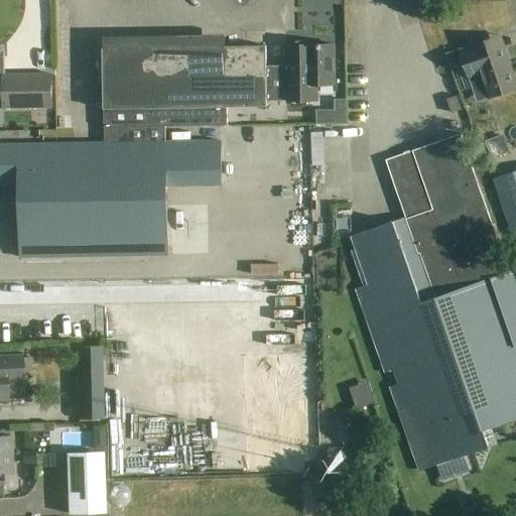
[(515,88),(515,84),(499,36),(459,50),(445,54),(449,68),(463,62),(463,63),(471,88),(485,84),(490,98),(515,88)]
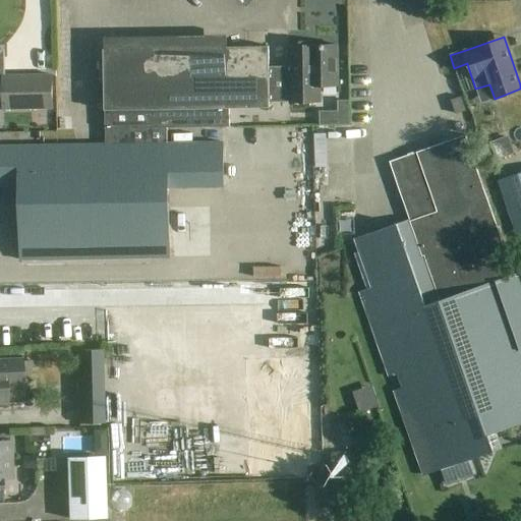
[(288,43),(288,68),(268,68),(269,102),(289,101),(289,103),(320,103),(319,87),(337,87),(337,46),(309,46),(309,42),(288,43)]
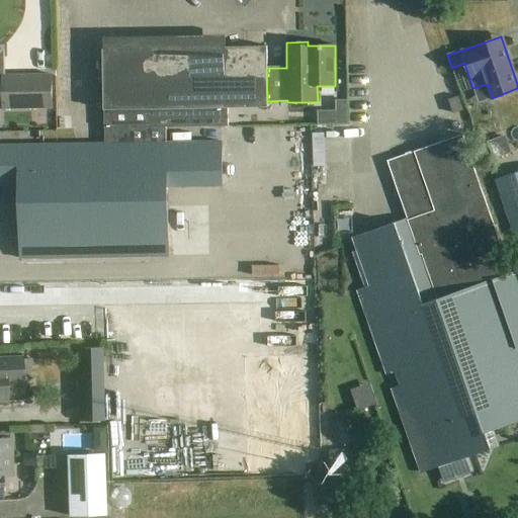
[(103,109),(192,108),(192,116),(208,116),(208,108),(267,107),(267,101),(266,68),(266,47),(102,50),(103,109)]
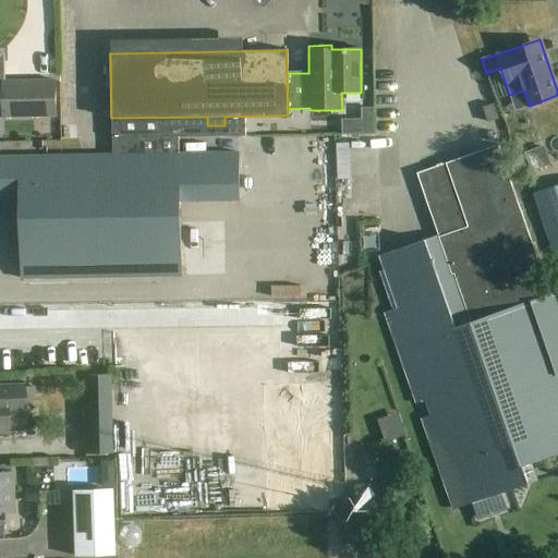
[(0,109),(3,109),(2,117),(56,116),(56,80),(2,81),(2,88),(0,88),(0,109)]
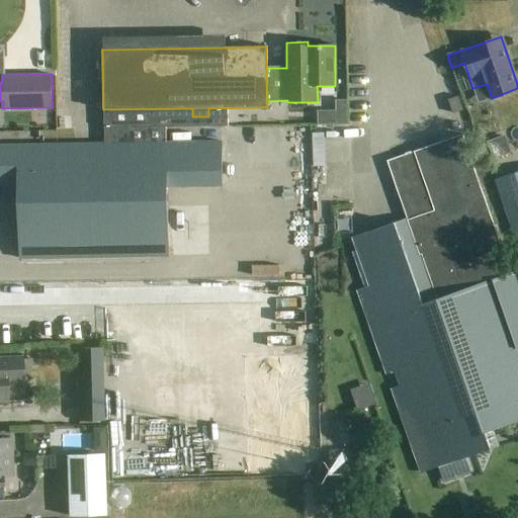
[(458,96),(448,99),(453,113),(462,110),(458,96)]
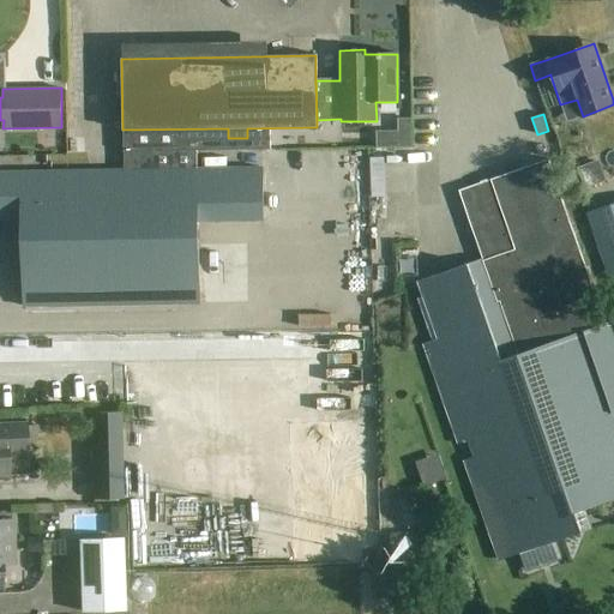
[(446,145),(445,131),(427,133),(428,146),(446,145)]
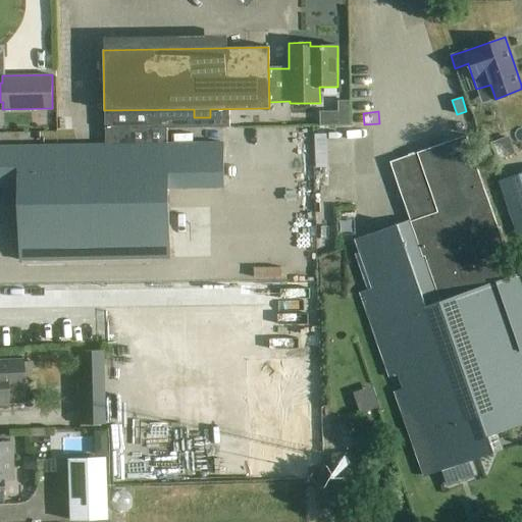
[(355,239),(371,288),(359,293),(423,476),(496,451),(489,435),(521,423),(521,282),(519,273),(515,274),(466,135),(390,161),(410,219),(355,239)]
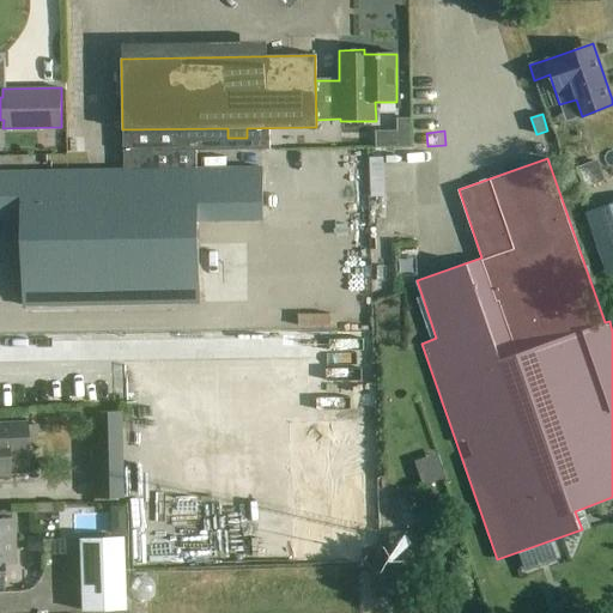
[(599,158),(571,170),(580,190),(607,180),(599,158)]
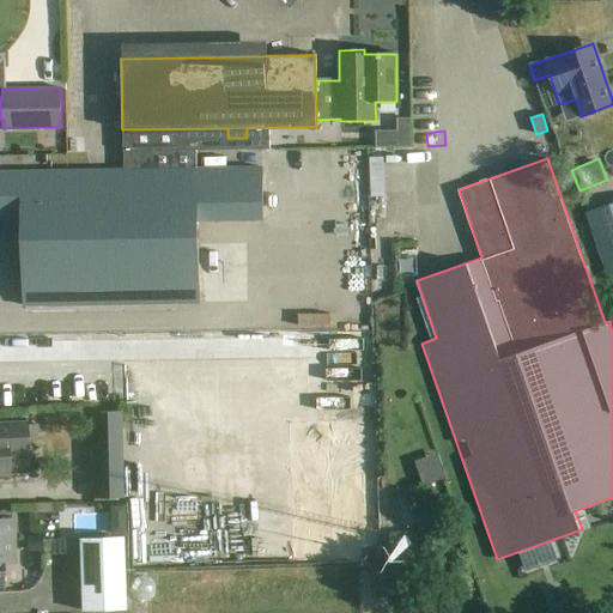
[(199,301),(196,168),(0,171),(0,219),(22,219),(23,305),(199,301)]
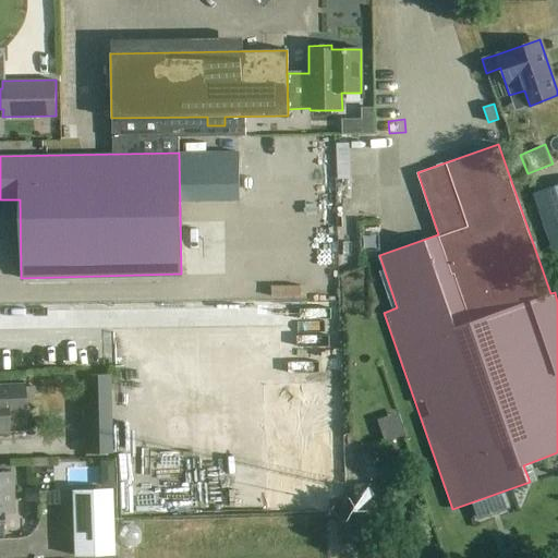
[(557,184),(533,194),(554,256),(557,254),(557,184)]
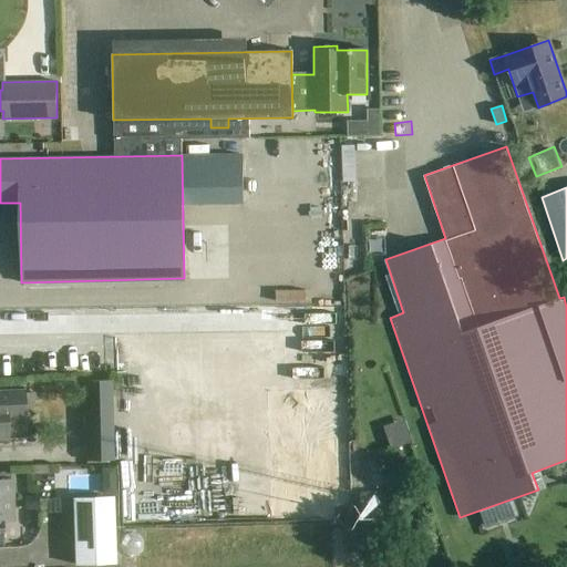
[(171,319),(173,332),(192,330),(191,317),(171,319)]
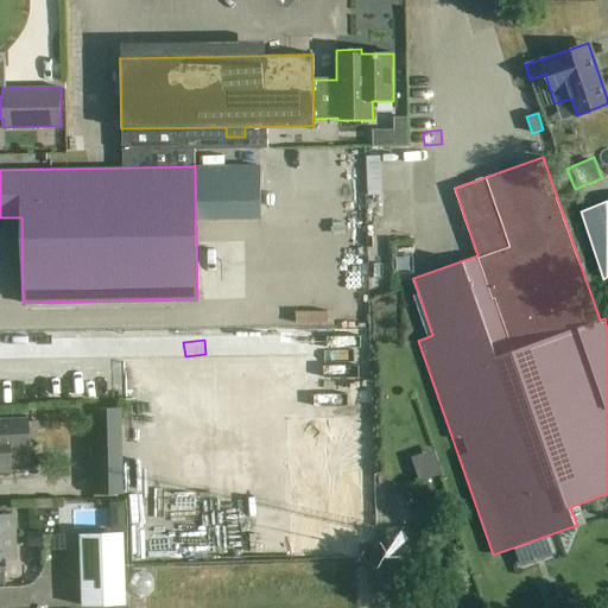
[(25,448),(25,438),(38,438),(37,420),(25,420),(24,418),(0,419),(0,469),(6,470),(6,448),(25,448)]
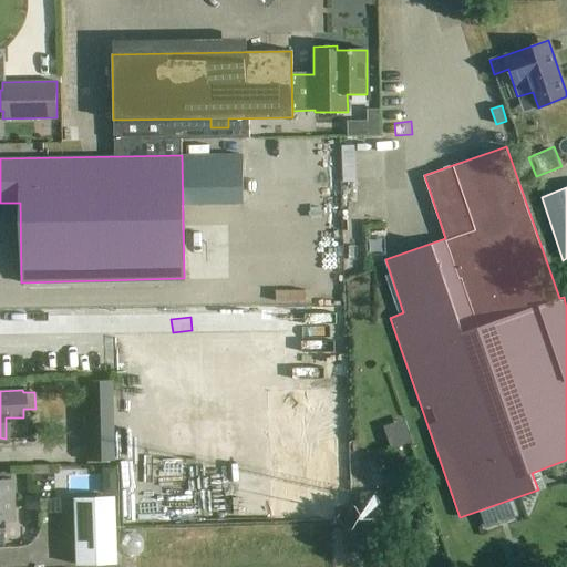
[(0,542),(1,543),(1,522),(12,521),(11,480),(0,480),(0,542)]
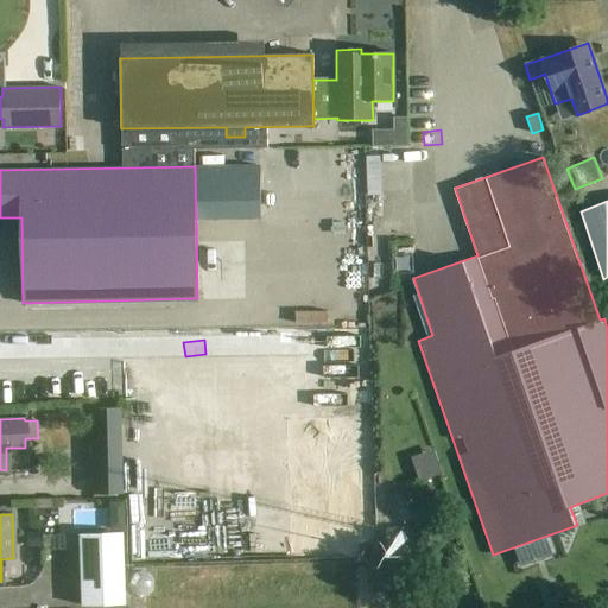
[(77,534),(80,607),(122,605),(120,533),(77,534)]
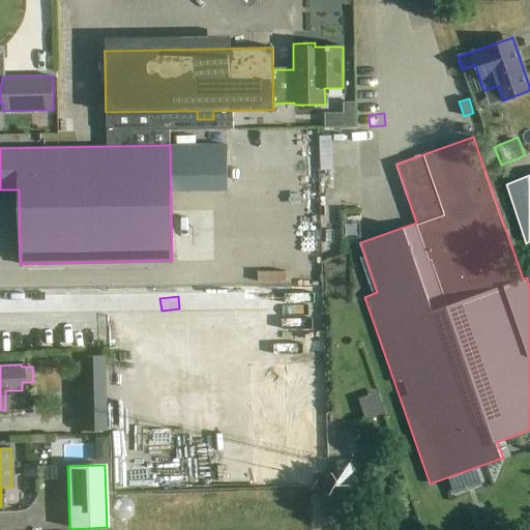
[(469,512),(505,492),(492,470),(457,491),(469,512)]
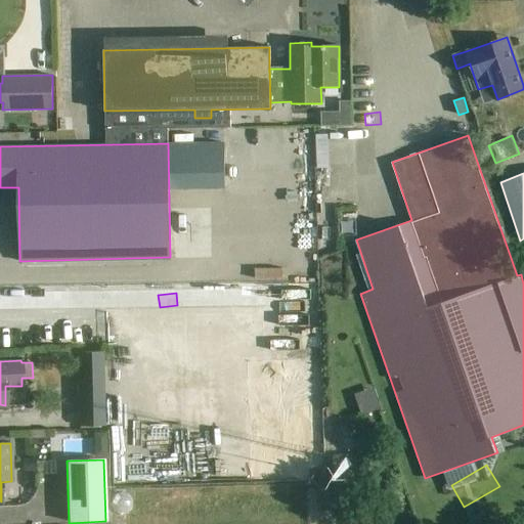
[(338,484),(358,483),(358,471),(338,471),(338,484)]
